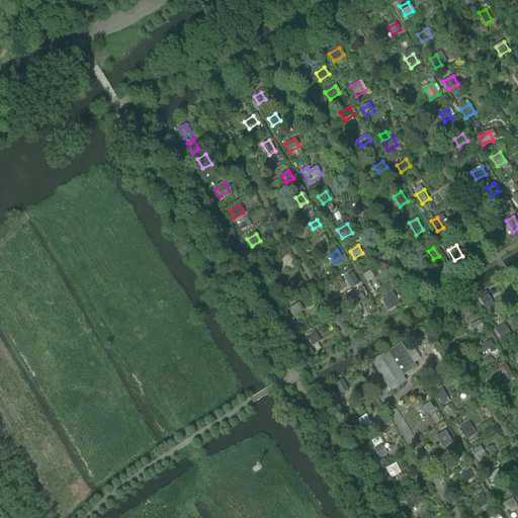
[(375,278),(371,271),(363,276),(367,282),(375,278)]
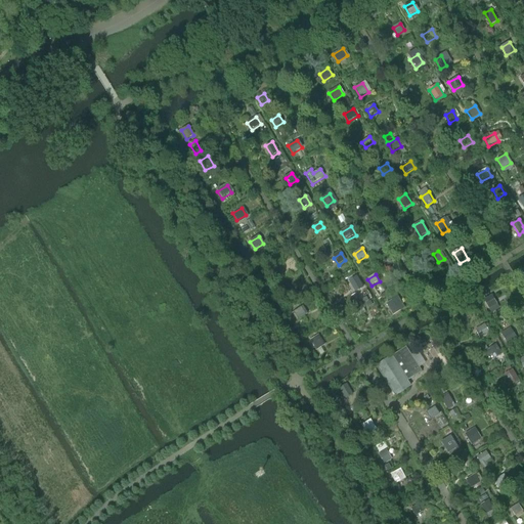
[(362,288),(356,277),(349,281),(355,292),(362,288)]
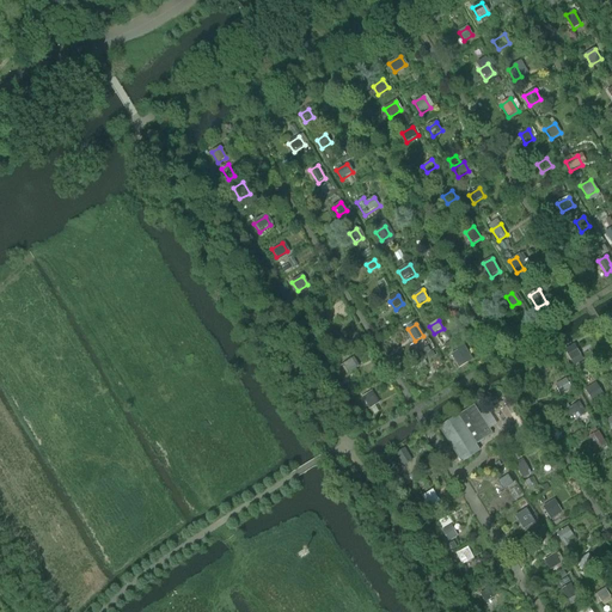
[(581,356),(575,346),(565,350),(571,362),(581,356)]
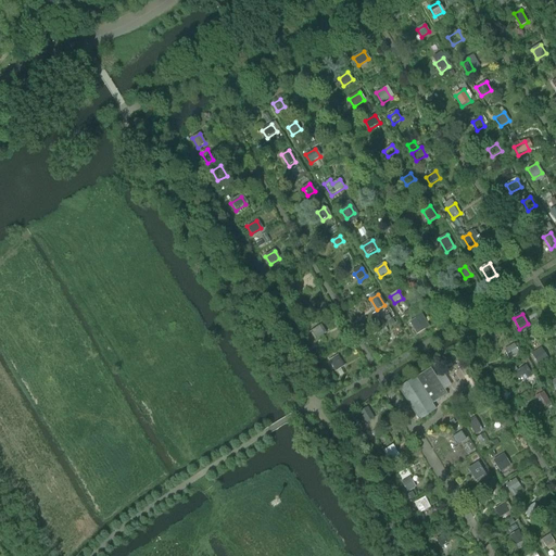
[(426,329),(419,319),(409,326),(416,336),(426,329)]
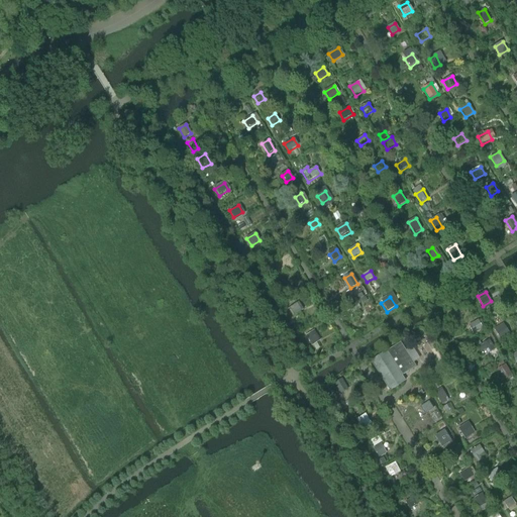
[(377,312),(371,301),(364,306),(369,316),(377,312)]
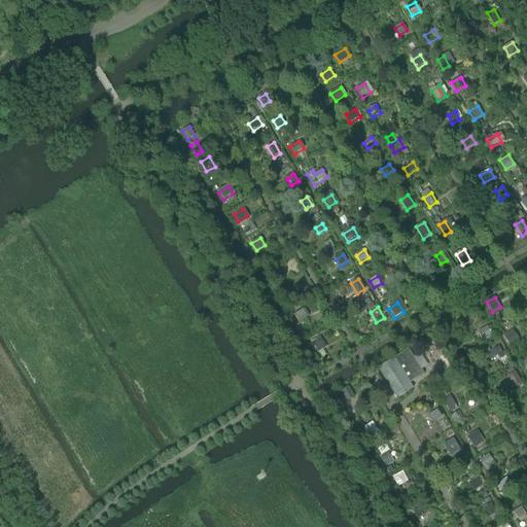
[(308,317),(303,310),(295,314),(301,321),(308,317)]
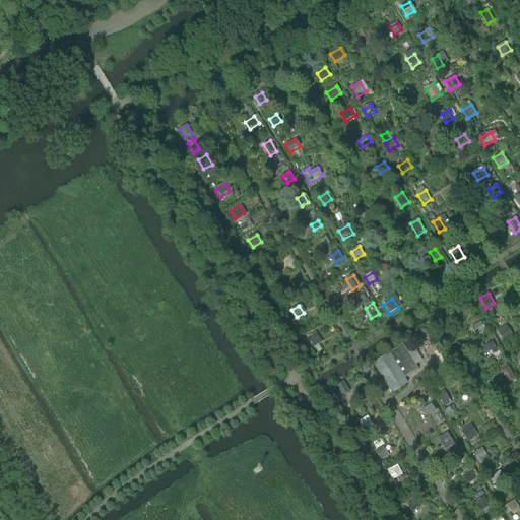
[(485,331),(481,323),(472,328),(476,336),(485,331)]
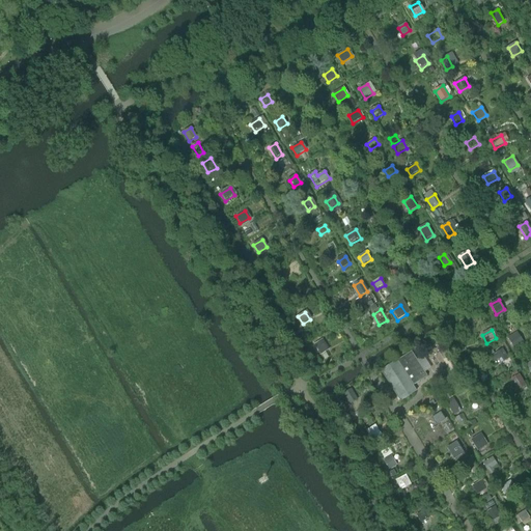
[(523,342),(516,333),(508,337),(514,347),(523,342)]
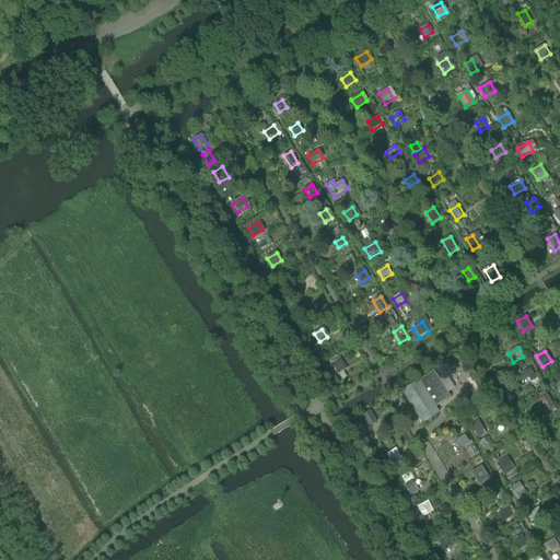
[(343,369),(337,359),(329,364),(336,373),(343,369)]
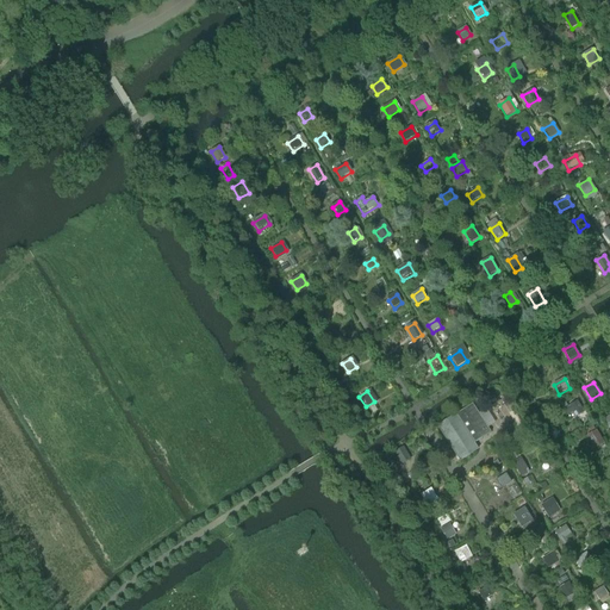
[(584,414),(578,403),(565,411),(567,417),(573,414),(576,418),(584,414)]
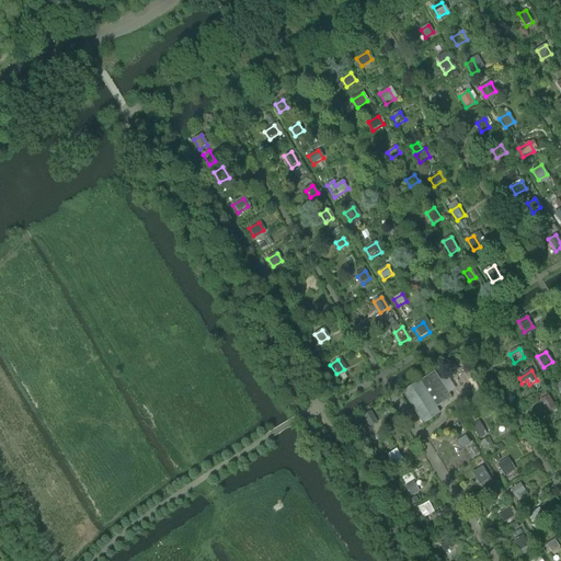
[(436,409),(451,399),(442,382),(435,371),(424,379),(403,392),(423,424),(439,414),(436,409)]
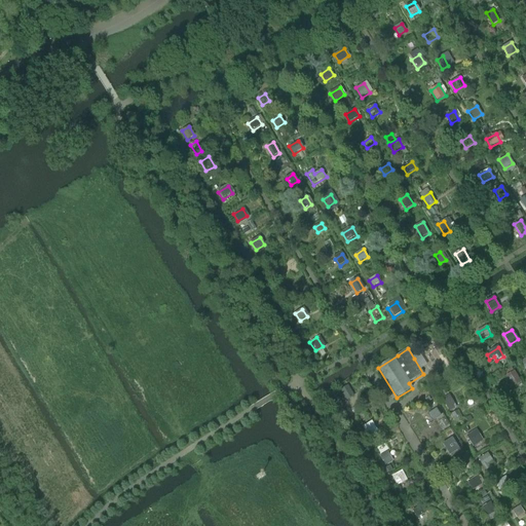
[(520,381),(513,371),(506,375),(513,385),(520,381)]
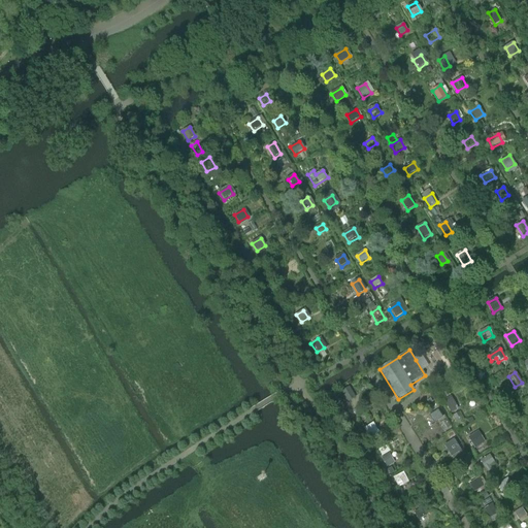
[(357,398),(351,388),(341,393),(348,404),(357,398)]
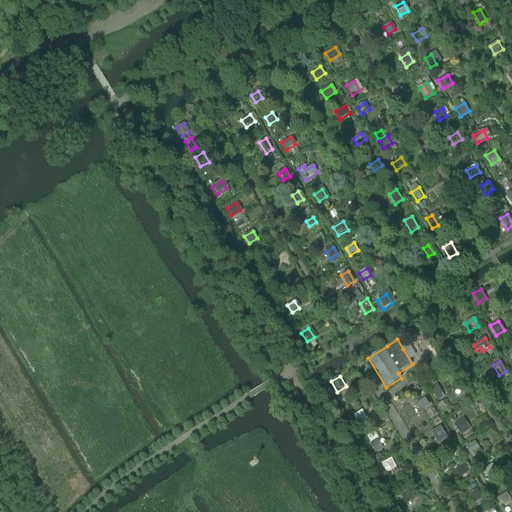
[(445,396),(442,391),(444,390),(440,382),(431,387),(438,400),(445,396)]
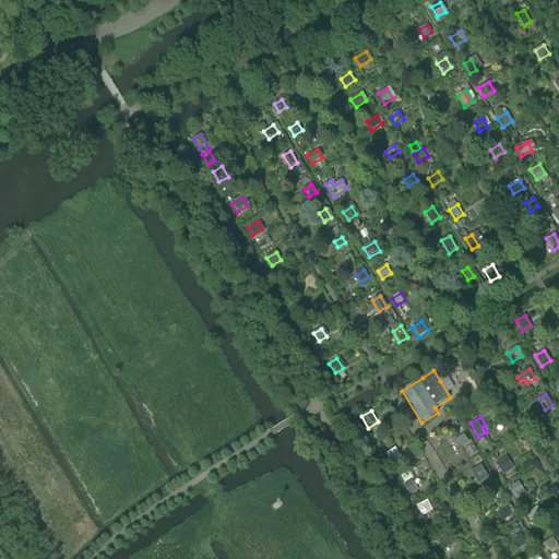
[(470,441),(464,433),(454,440),(459,448),(470,441)]
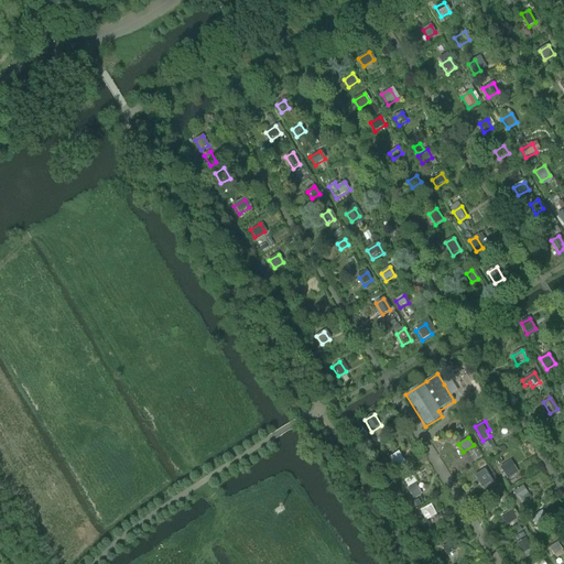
[(398,464),(392,455),(389,457),(394,466),(398,464)]
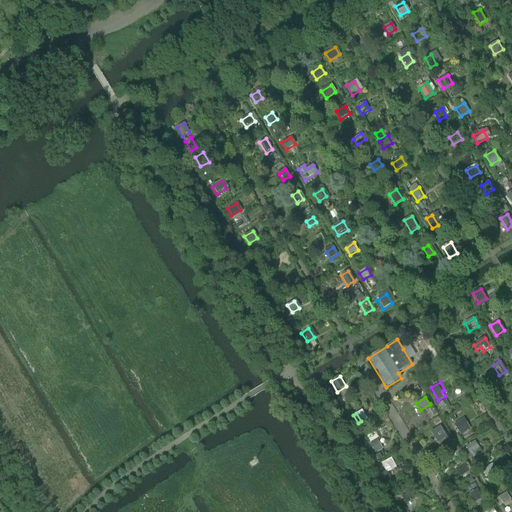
[(447,433),(442,425),(434,430),(439,438),(447,433)]
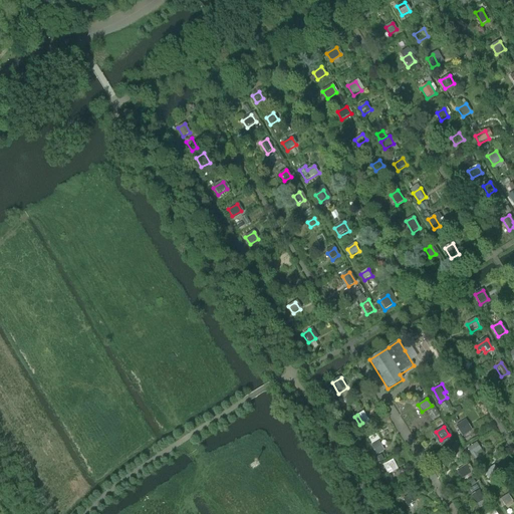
[(455,433),(459,439),(466,435),(462,428),(455,433)]
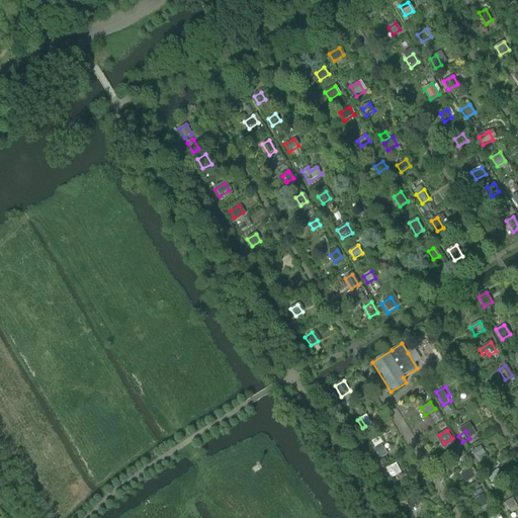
[(387,453),(382,444),(375,448),(380,457),(387,453)]
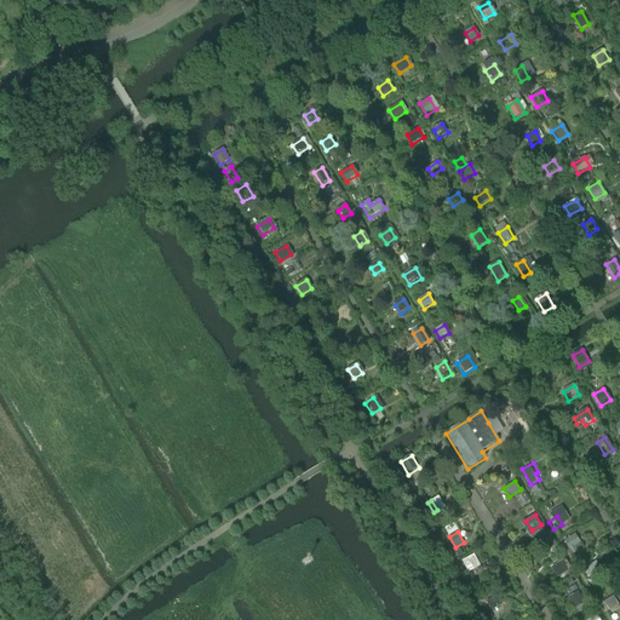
[(575,546),(581,543),(575,534),(564,541),(573,555),(579,551),(575,546)]
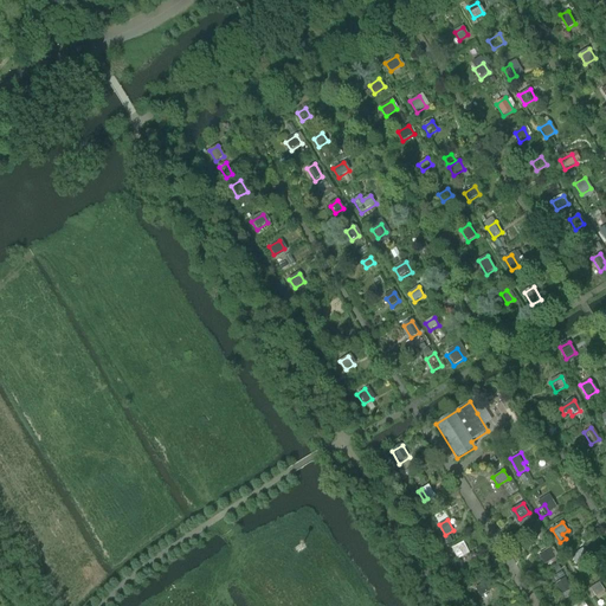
[(452,549),(458,558),(466,552),(462,543),(452,549)]
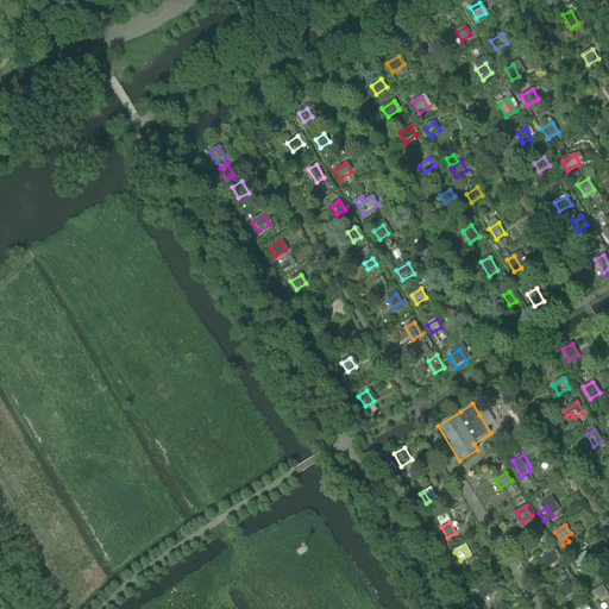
[(586,550),(575,558),(582,567),(592,559),(586,550)]
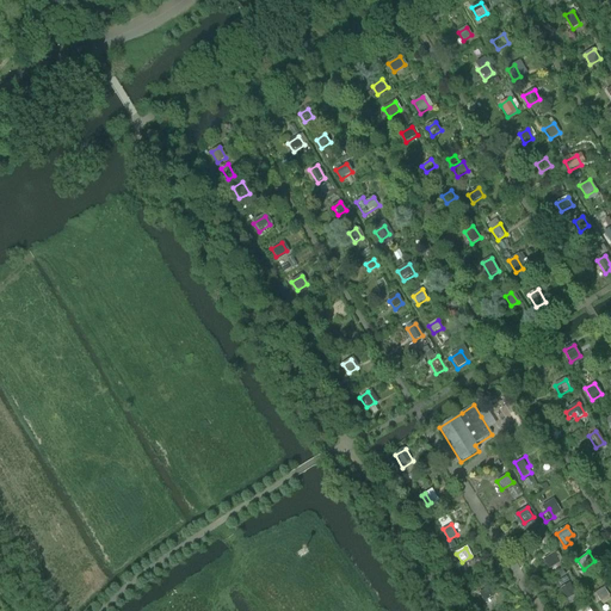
[(561,562),(556,553),(543,560),(549,569),(561,562)]
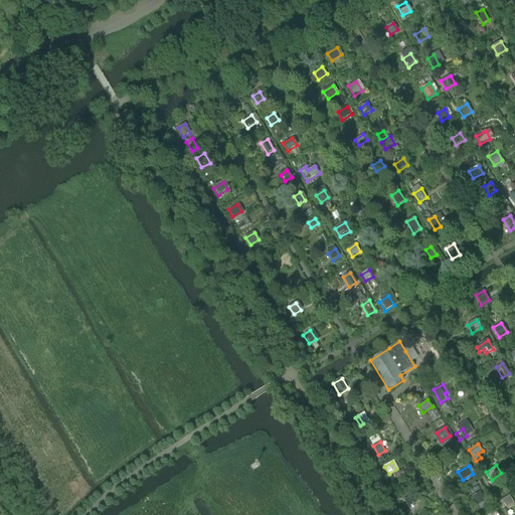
[(485,500),(480,491),(472,496),(477,505),(485,500)]
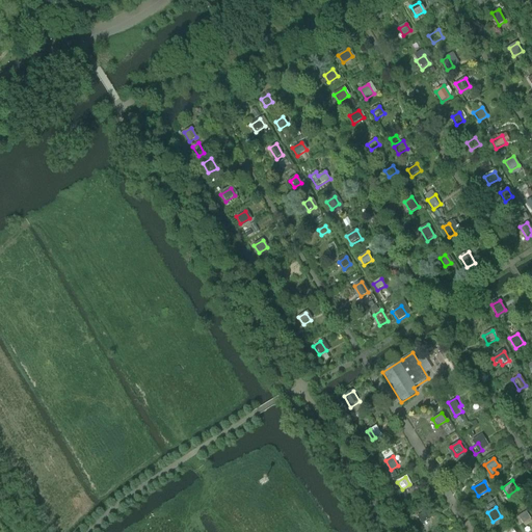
[(517,514),(522,522),(529,517),(524,510),(517,514)]
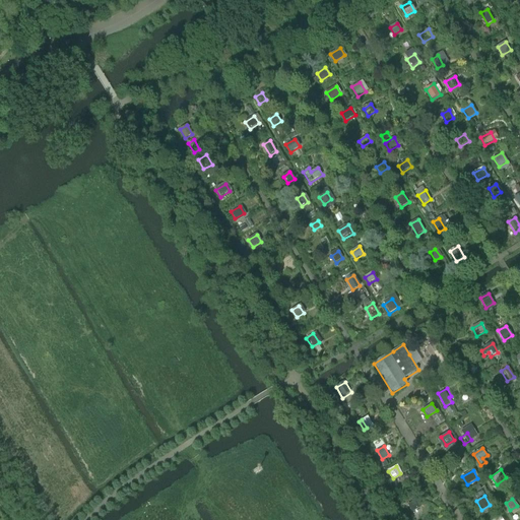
[(409,507),(412,512),(419,508),(416,503),(409,507)]
